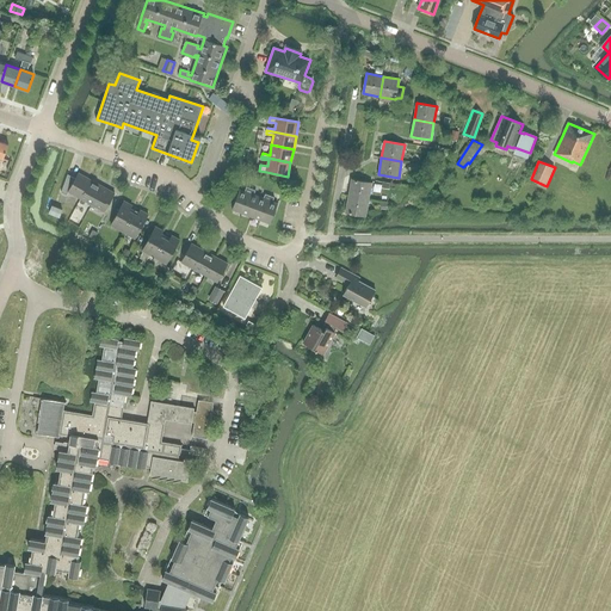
[(66,196),(68,191),(80,198),(91,180),(79,173),(75,179),(68,174),(61,192),(66,196)]
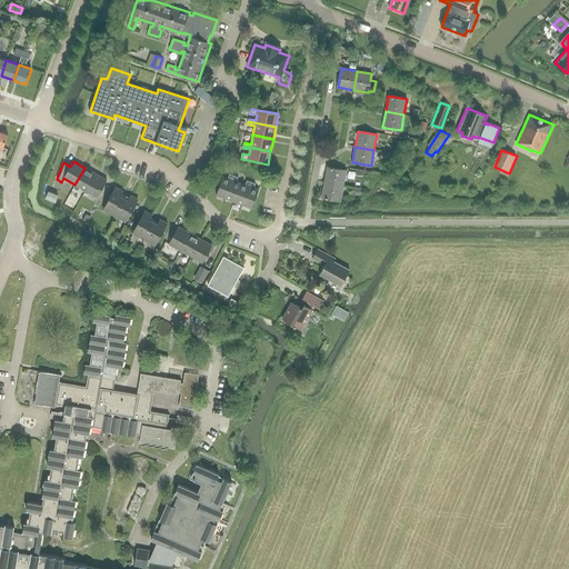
[(325,182),(343,186),(346,170),(328,167),(325,182)]
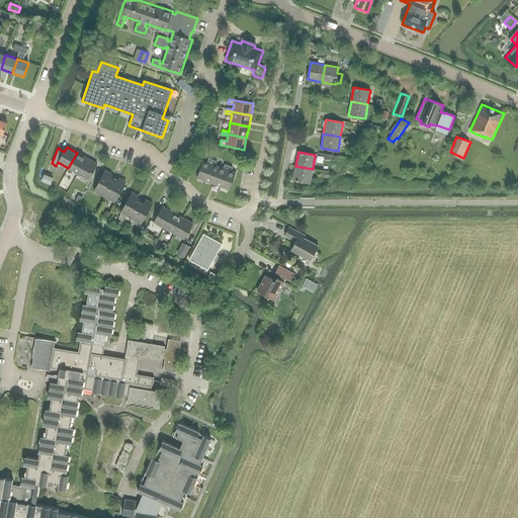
[(77,153),(68,168),(78,174),(87,158),(77,153)]
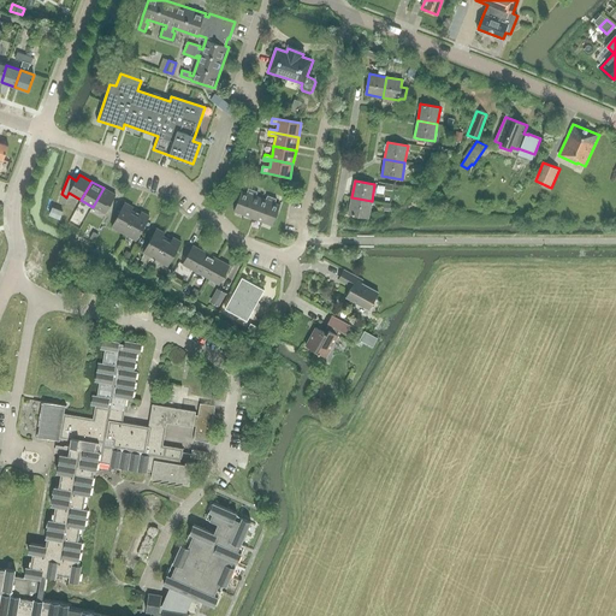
[(104,188),(93,207),(106,213),(116,195),(104,188)]
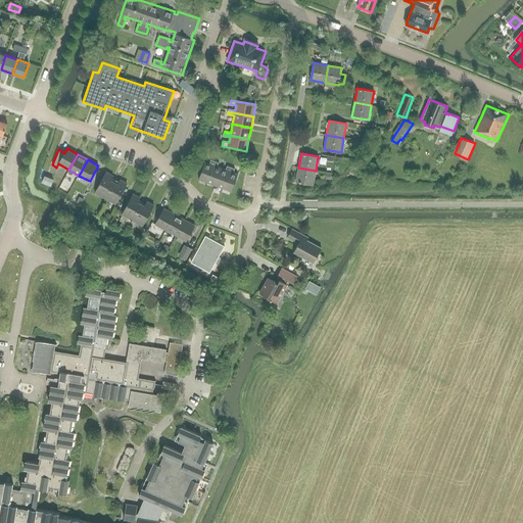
[(198,180),(207,183),(215,161),(210,160),(209,163),(205,162),(198,180)]
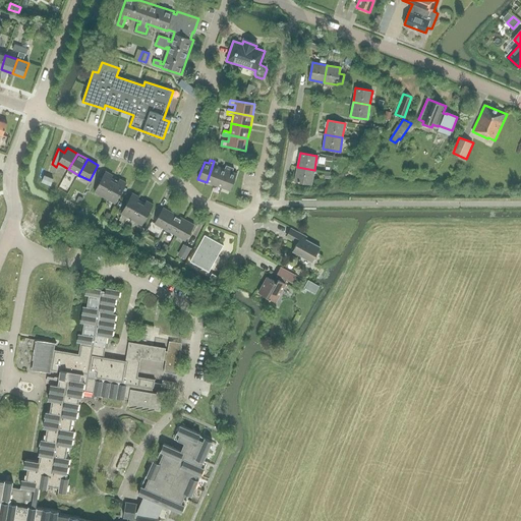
[(214,161),(207,182),(214,185),(221,168),(217,166),(218,162),(214,161)]
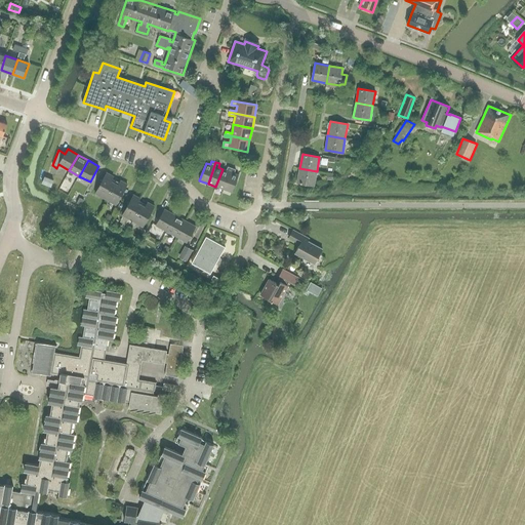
[(223,169),(215,187),(224,189),(232,168),(228,167),(227,170),(223,169)]
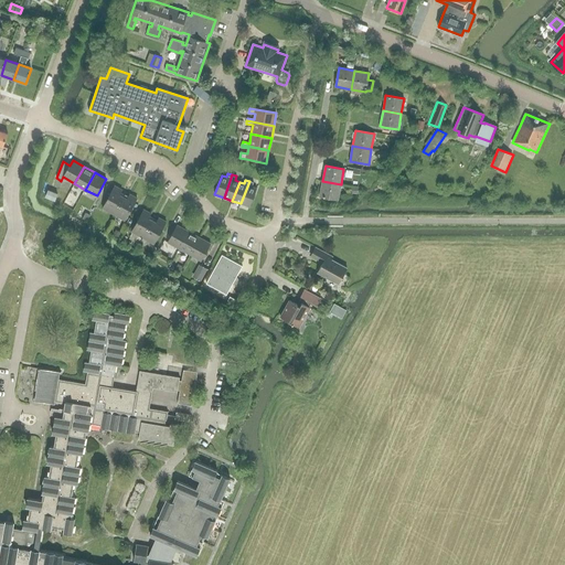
[(249,181),(241,203),(249,208),(257,189),(252,187),(254,182),(249,181)]
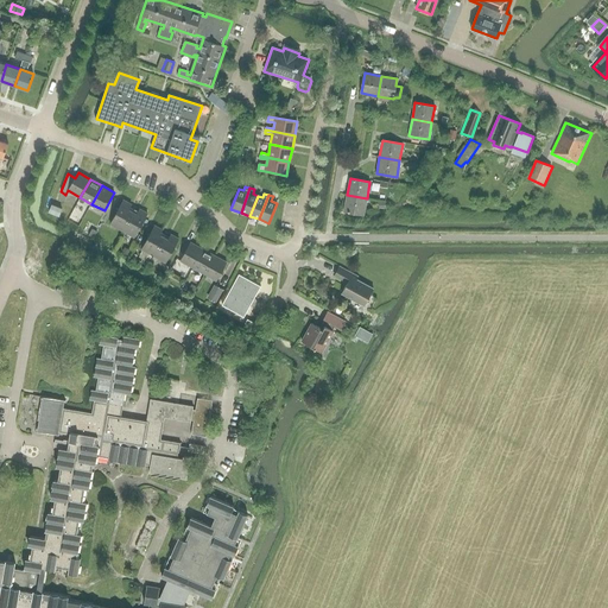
[(363,215),(367,198),(347,195),(344,211),(363,215)]
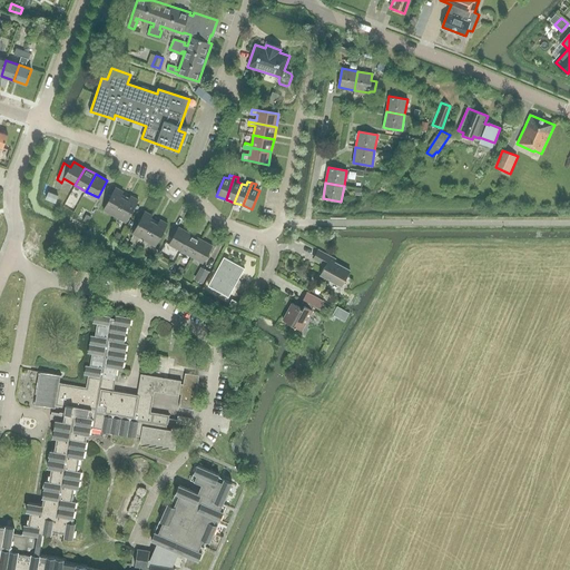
[(115,216),(125,198),(121,196),(124,192),(116,187),(104,210),(115,216)]
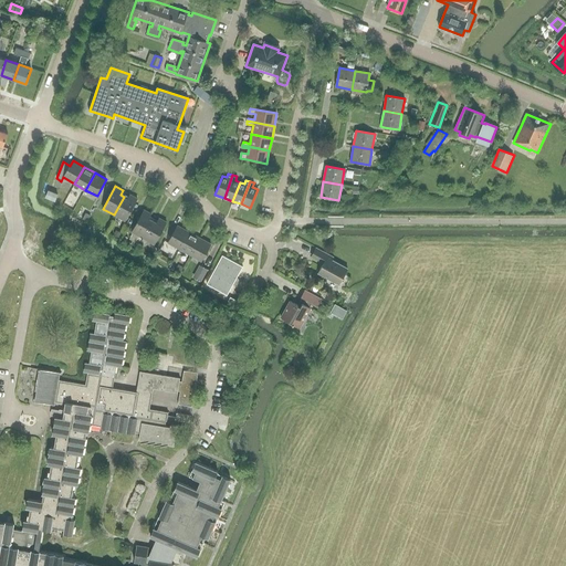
[(58,195),(49,190),(45,197),(55,201),(58,195)]
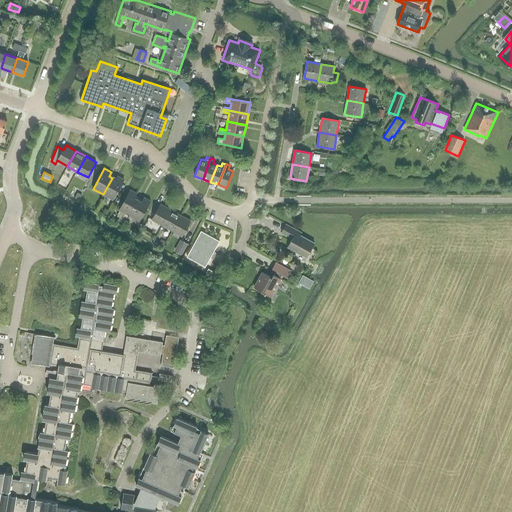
[(115,180),(112,178),(103,194),(113,200),(124,180),(117,176),(115,180)]
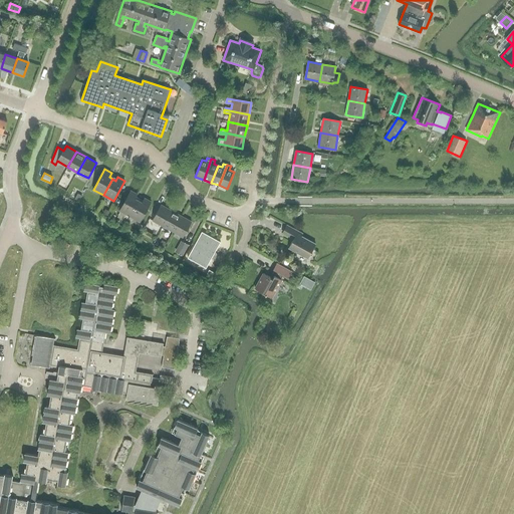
[(59,182),(57,187),(66,192),(69,187),(66,186),(59,182)]
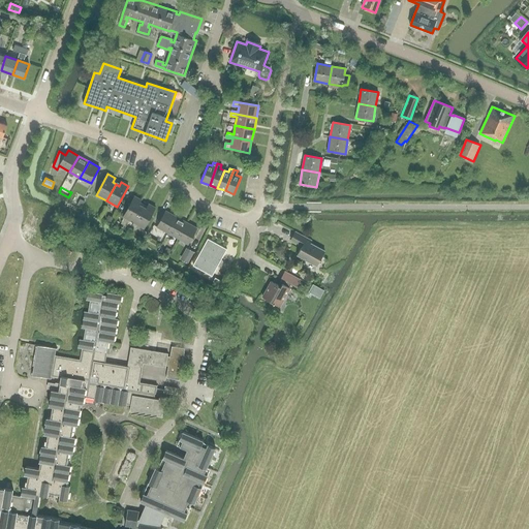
[(133,223),(143,206),(139,205),(142,200),(134,196),(123,217),(133,223)]
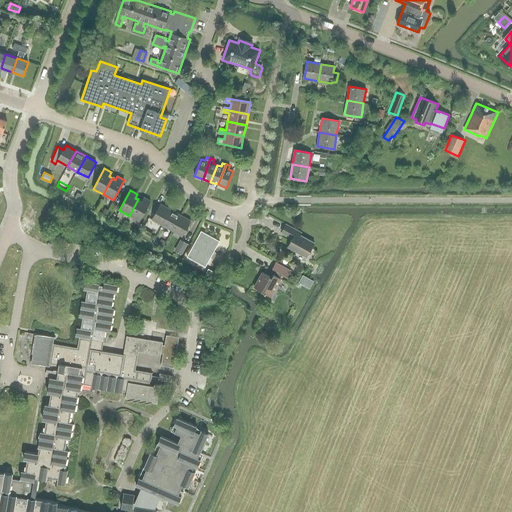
[(142,201),(138,199),(129,216),(140,221),(151,201),(144,197),(142,201)]
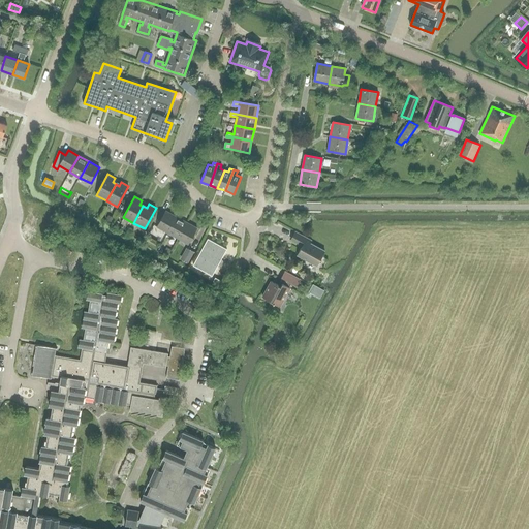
[(157,226),(167,232),(177,217),(165,211),(157,226)]
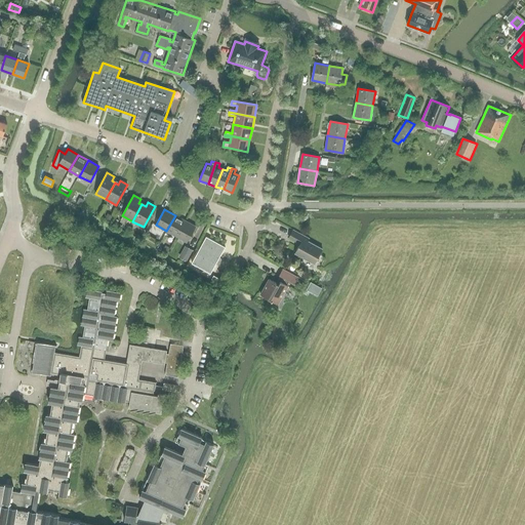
[(166,231),(176,237),(185,220),(175,215),(166,231)]
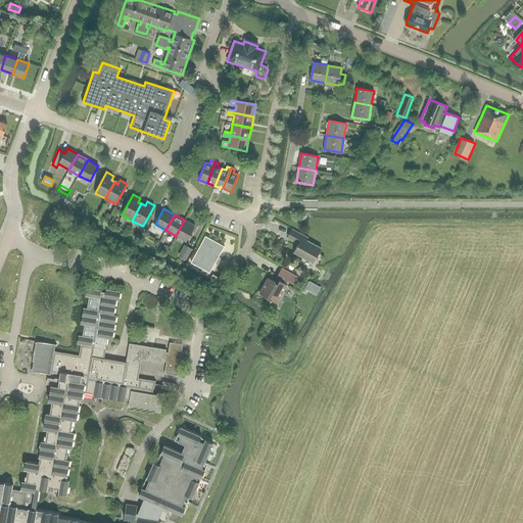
[(184,220),(176,236),(186,241),(195,226),(184,220)]
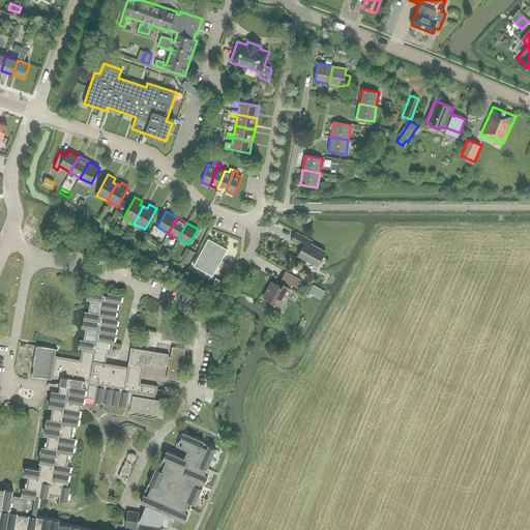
[(312,241),(296,233),(292,240),(303,246),(298,256),(318,266),(325,252),(311,243),(312,241)]
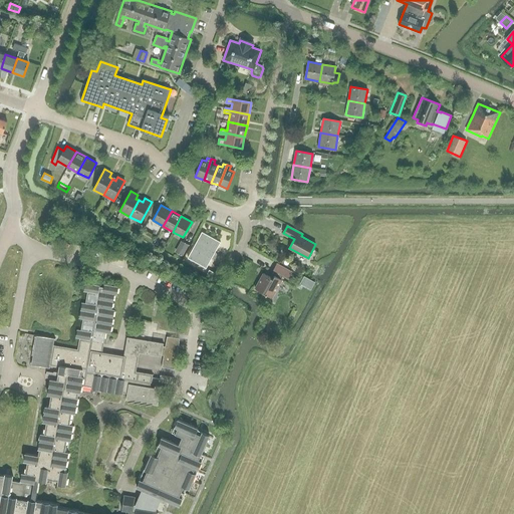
[(221,242),(202,232),(188,258),(206,268),(221,242)]
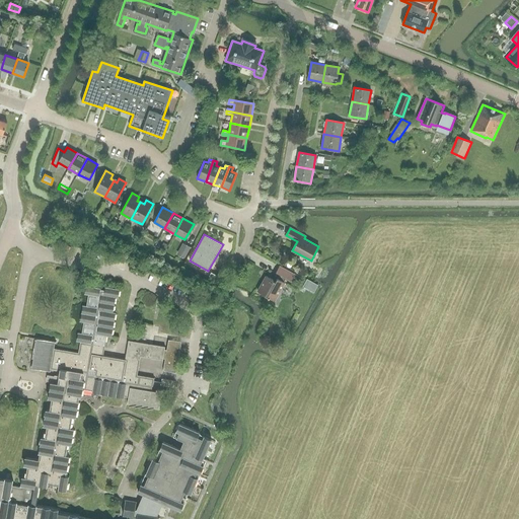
[(184,257),(191,247),(184,243),(178,254),(184,257)]
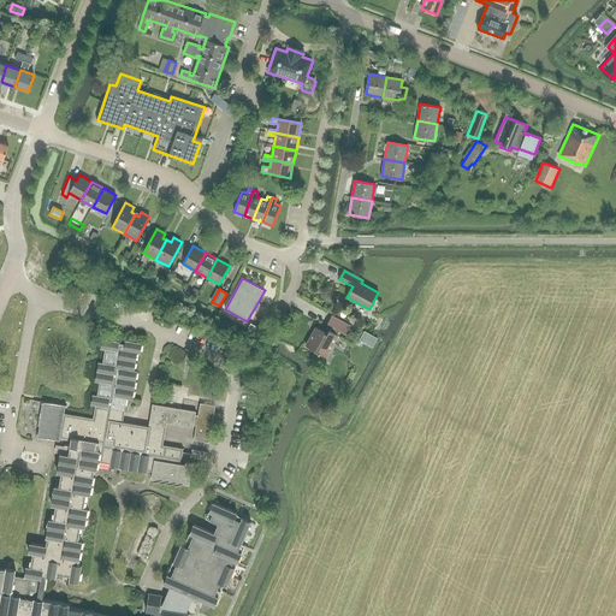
[(332,317),(327,324),(332,325),(327,333),(315,327),(306,345),(315,350),(318,351),(317,351),(318,353),(319,354),(319,353),(325,356),(326,355),(338,336),(337,335),(339,330),(345,333),(349,326),(332,317)]
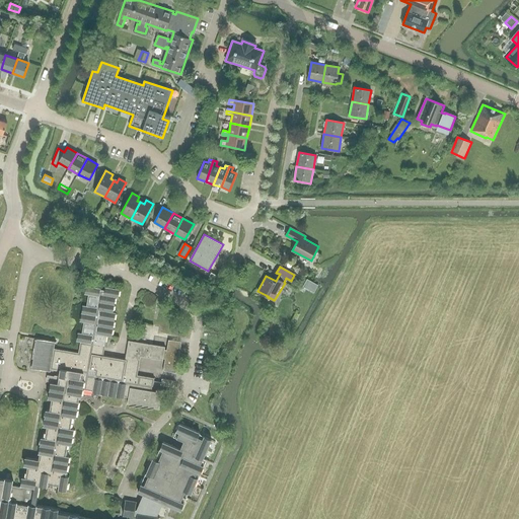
[(22,477),(20,486),(21,486),(39,489),(39,486),(47,488),(48,484),(59,486),(58,489),(67,491),(69,476),(65,475),(66,472),(69,456),(66,455),(68,445),(71,445),(74,429),(70,428),(72,417),(76,418),(78,401),(73,400),(74,395),(77,395),(81,396),(82,392),(83,388),(92,389),(92,392),(108,395),(124,398),(125,393),(129,394),(128,398),(128,403),(129,403),(129,406),(135,404),(135,408),(141,405),(141,409),(147,406),(147,410),(154,408),(156,409),(159,409),(161,399),(162,390),(156,389),(156,391),(149,390),(150,385),(153,386),(154,378),(132,374),(136,355),(165,360),(163,370),(176,373),(178,357),(181,342),(168,340),(167,350),(159,349),(159,346),(144,344),(129,341),(125,360),(102,356),(105,337),(112,337),(114,325),(116,313),(113,312),(116,298),(118,298),(119,294),(120,290),(113,288),(105,287),(105,291),(99,290),(100,288),(86,286),(85,294),(88,295),(86,306),(83,305),(80,321),(84,322),(82,334),(78,332),(77,342),(80,342),(79,353),(54,349),(55,342),(34,339),(29,368),(40,369),(50,371),(51,368),(60,370),(58,383),(51,382),(48,398),(52,399),(50,411),(47,410),(44,427),(47,427),(45,438),(42,437),(39,454),(47,455),(47,458),(46,458),(45,461),(40,461),(40,460),(25,457),(24,466),(27,466),(25,477),(22,477)]
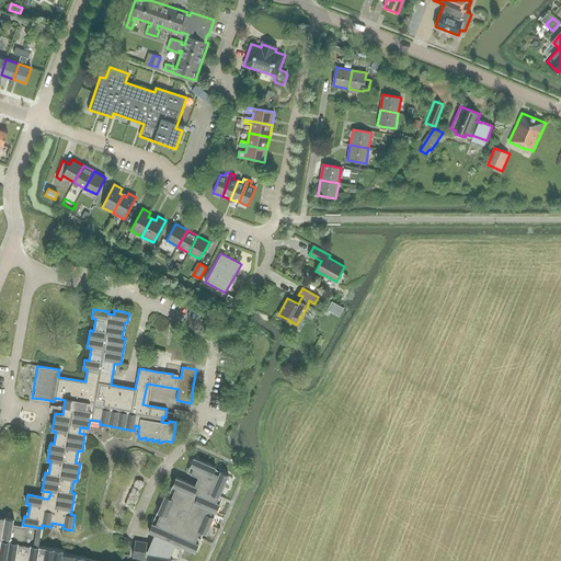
[(187,419),(189,412),(175,410),(173,416),(187,419)]
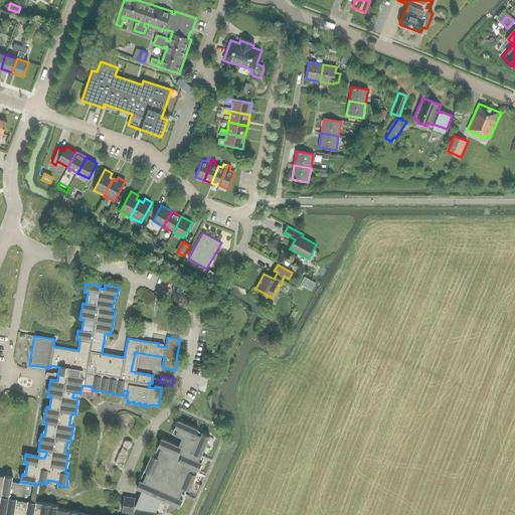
[(0,514),(157,514),(158,512),(155,512),(159,505),(161,500),(161,499),(179,507),(187,489),(190,490),(196,475),(193,474),(195,469),(198,470),(202,463),(199,461),(210,437),(202,433),(200,436),(196,434),(198,428),(178,420),(175,428),(177,430),(175,435),(182,438),(179,445),(162,438),(154,456),(152,455),(137,488),(143,490),(142,491),(140,495),(140,496),(136,504),(135,506),(134,506),(135,498),(125,496),(122,511),(127,512),(126,514),(124,514),(123,514),(89,514),(84,514),(68,511),(68,512),(57,510),(57,506),(35,503),(38,485),(21,482),(21,484),(12,482),(13,477),(5,476),(4,477),(0,475),(0,514)]
